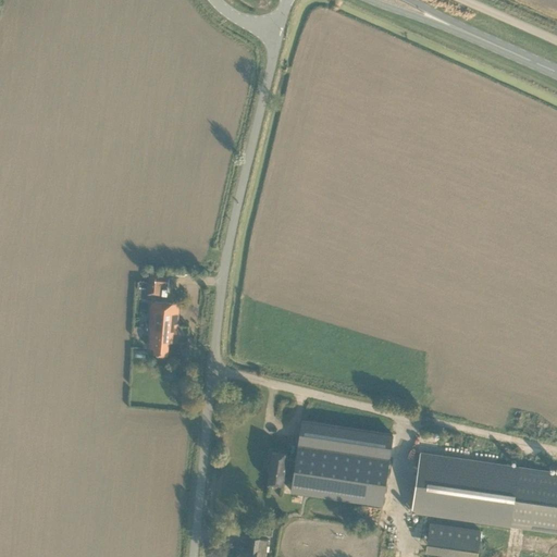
[(169,273),(149,272),(147,293),(159,294),(160,284),(168,284),(169,273)]
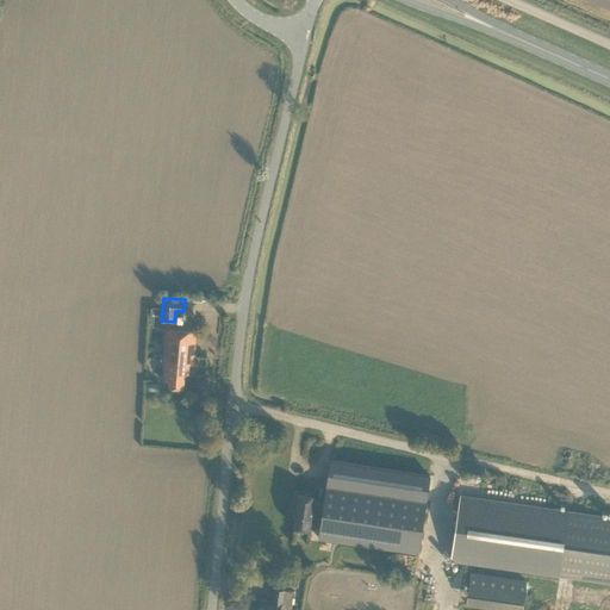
[(190,363),(193,363),(195,331),(165,328),(161,365),(165,365),(162,380),(167,380),(167,386),(182,387),(184,373),(188,374),(190,363)]
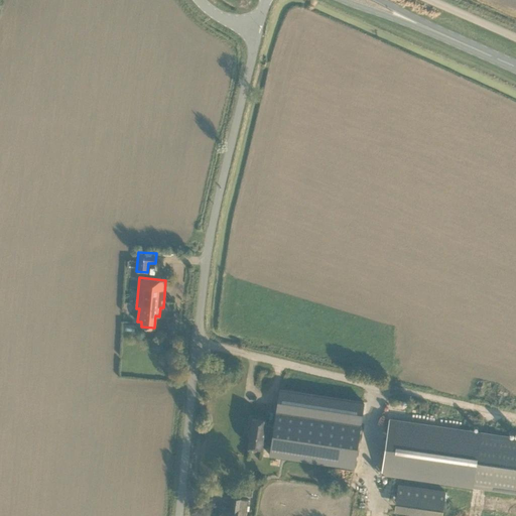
[(251,417),(247,445),(262,447),(263,443),(270,444),(269,452),(271,452),(270,457),(356,469),(363,424),(366,402),(280,389),(274,424),(264,423),(264,419),(251,417)]
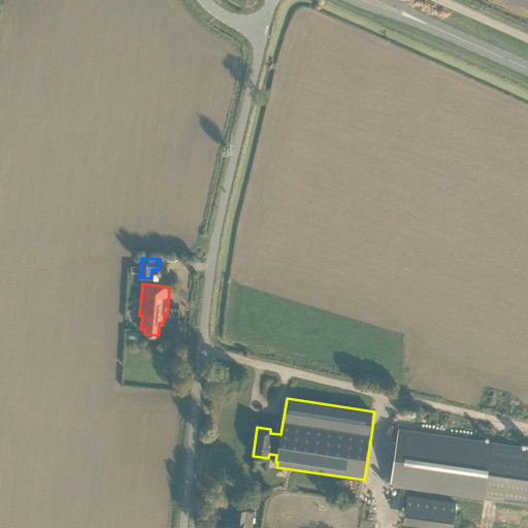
[(527,504),(527,446),(399,427),(390,484),(527,504)]
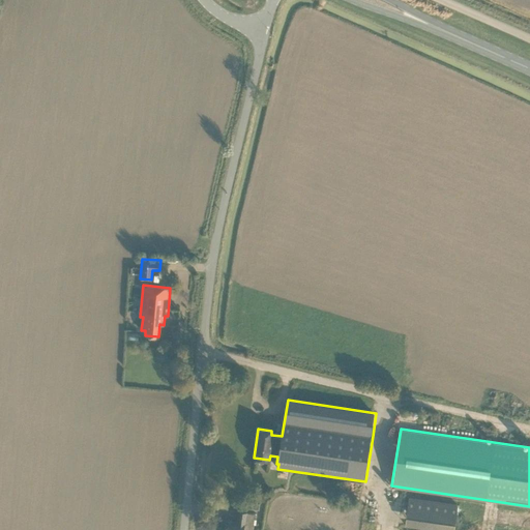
[(405,524),(444,529),(453,529),(458,504),(409,497),(405,524)]
